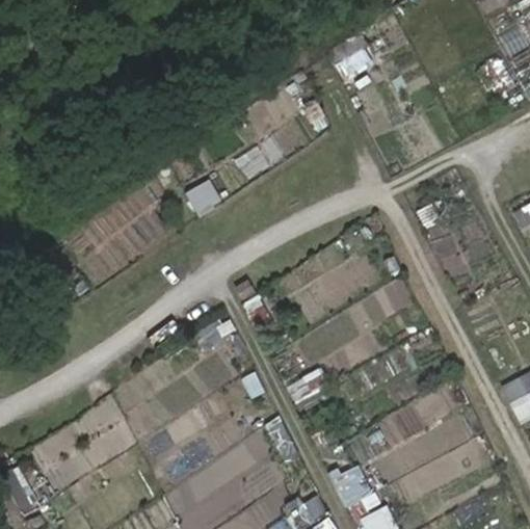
[(208,182),(186,192),(196,214),(218,204),(208,182)]
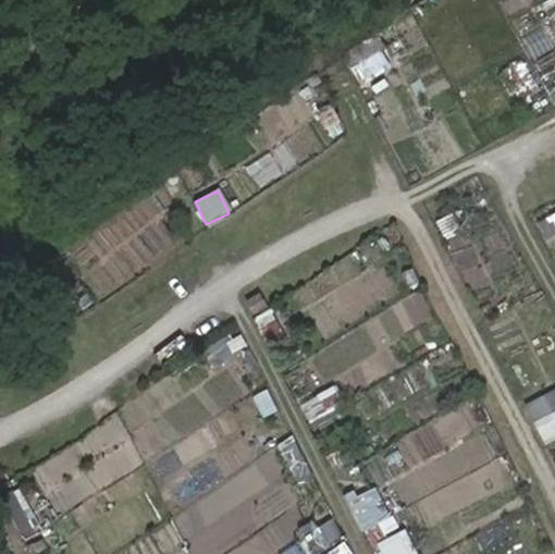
[(554,389),(525,402),(541,442),(554,435),(554,389)]
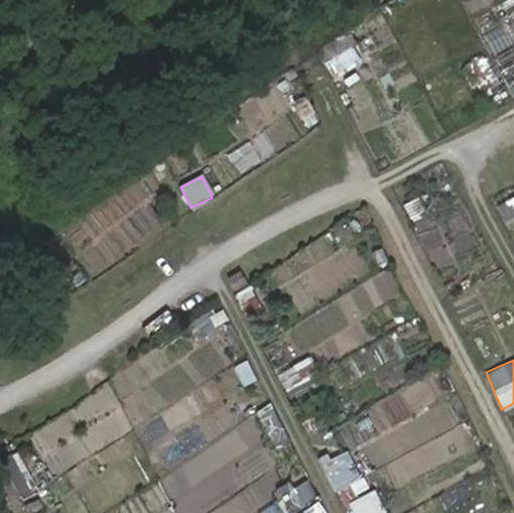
[(320,466),(336,492),(361,477),(347,451),(320,466)]
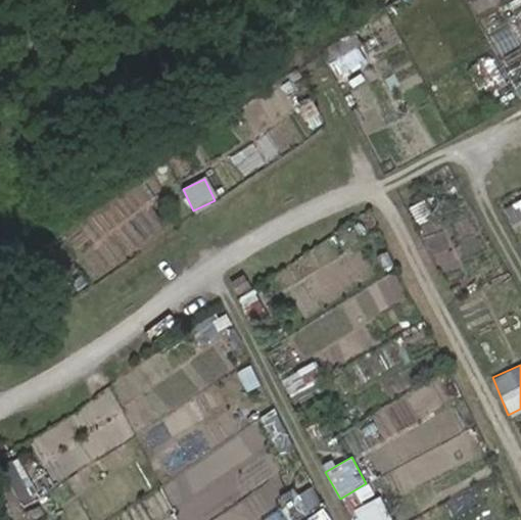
[(281,501),(291,519),(330,519),(311,484),(281,501)]
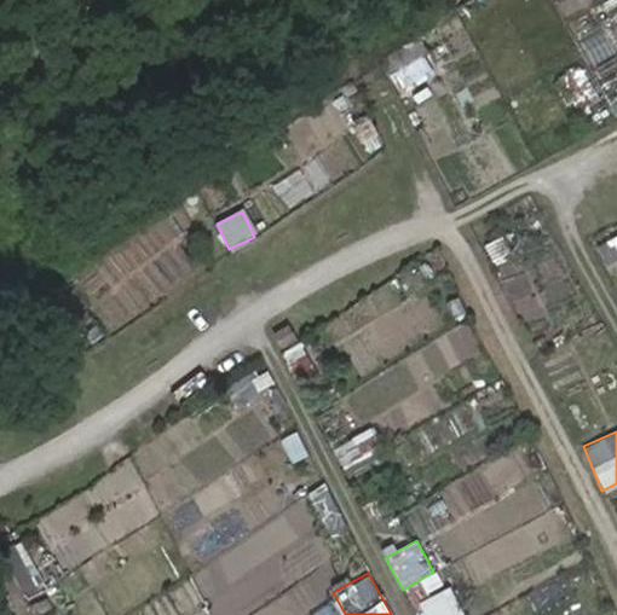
[(453,590),(420,598),(424,614),(459,614),(453,590)]
